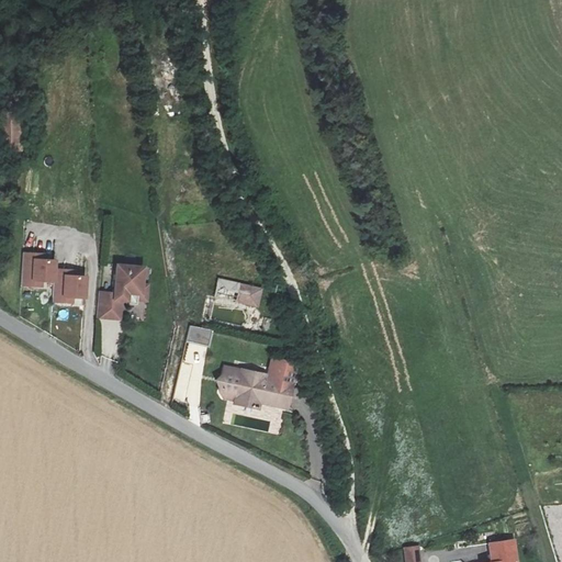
[(55,281),(54,301),(72,302),(72,298),(87,298),(88,277),(74,277),(75,270),(56,270),(56,260),(44,260),(44,254),(24,253),(22,287),(43,287),(43,281),(55,281)]
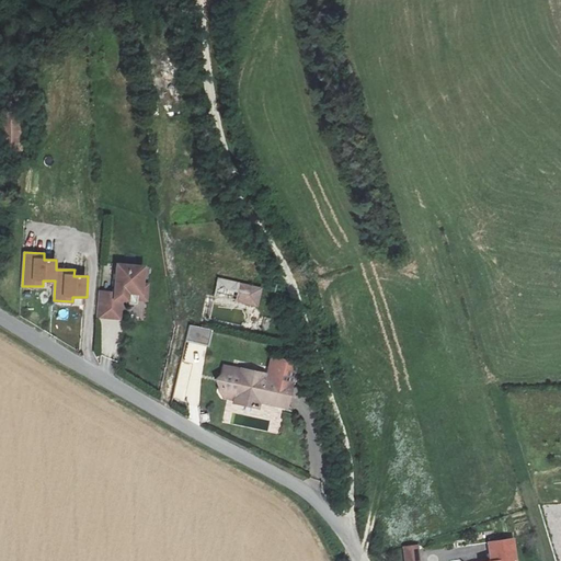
[(96,317),(122,319),(124,300),(128,300),(127,304),(139,304),(139,293),(142,293),(145,266),(118,265),(116,294),(98,293),(96,317)]
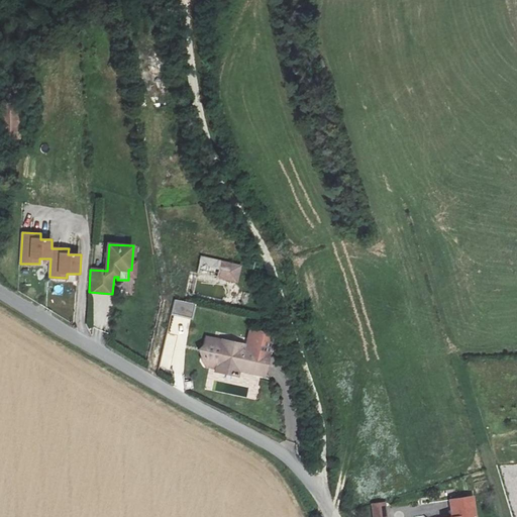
[(199,273),(237,282),(240,267),(202,257),(199,273)]
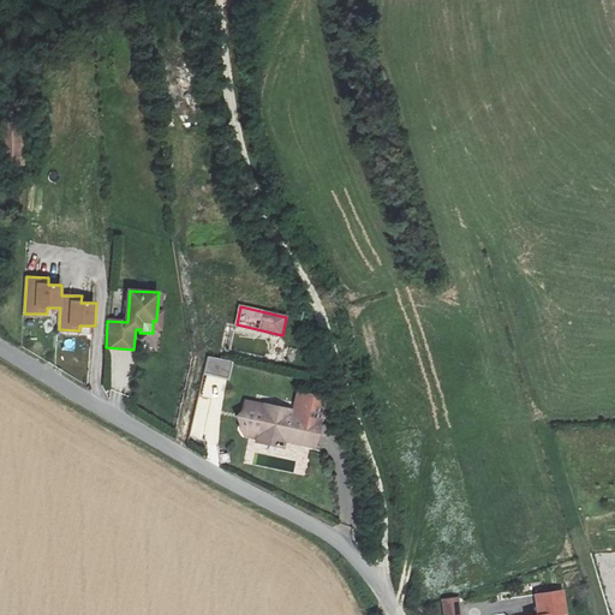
[(209,357),(204,374),(230,380),(233,363),(209,357)]
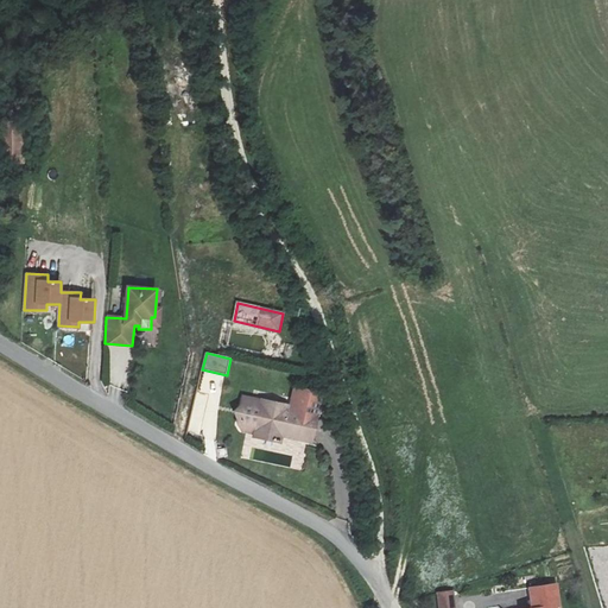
[(208,412),(204,423),(211,425),(222,390),(202,384),(194,409),(208,412)]
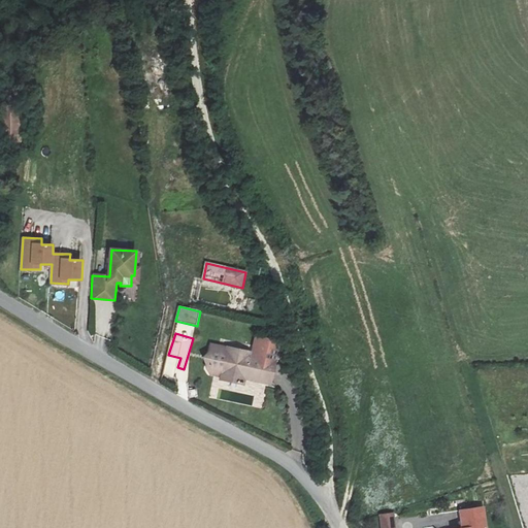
[(223,349),(208,345),(206,353),(205,354),(204,355),(203,356),(203,358),(204,359),(205,360),(203,368),(205,371),(218,373),(217,376),(238,381),(240,372),(243,372),(242,375),(265,380),(269,358),(243,353),(242,356),(238,355),(239,350),(223,345),(223,349)]
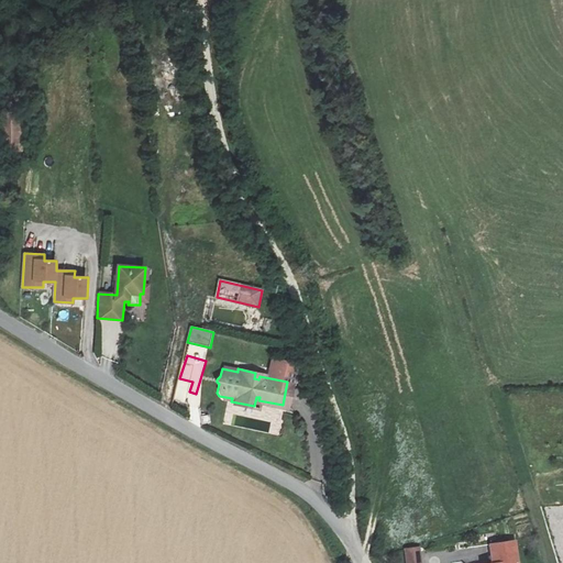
[(512,562),(519,561),(517,541),(492,544),(494,562),(512,562)]
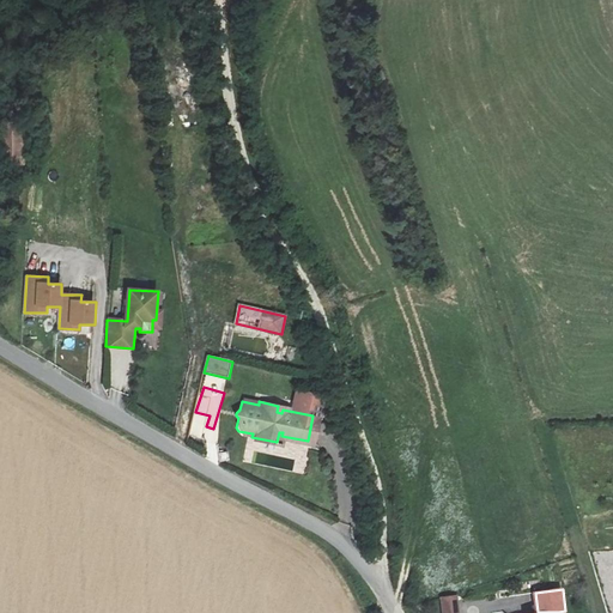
[(441,598),(442,612),(459,612),(457,596),(441,598)]
